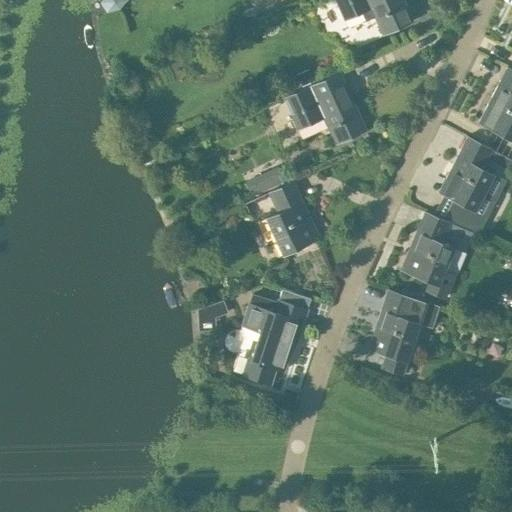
[(404,0),(334,0),(344,20),(370,9),(381,35),(413,20),(404,0)]
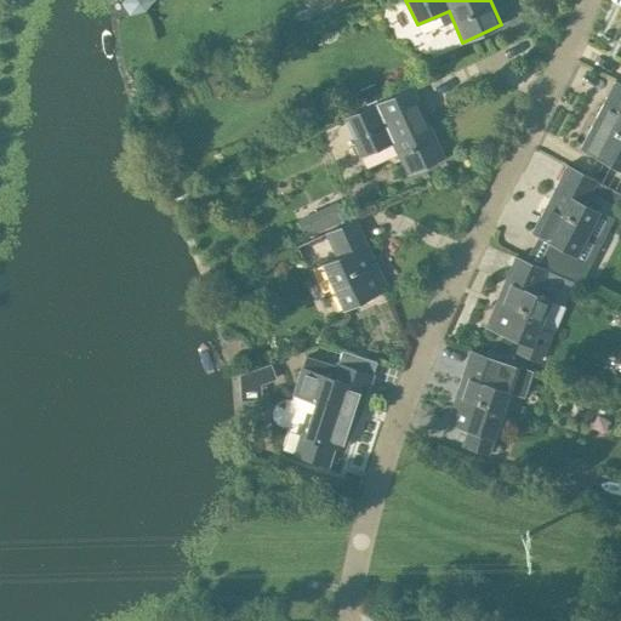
[(620,84),(615,81),(593,123),(580,148),(620,170),(620,84)]
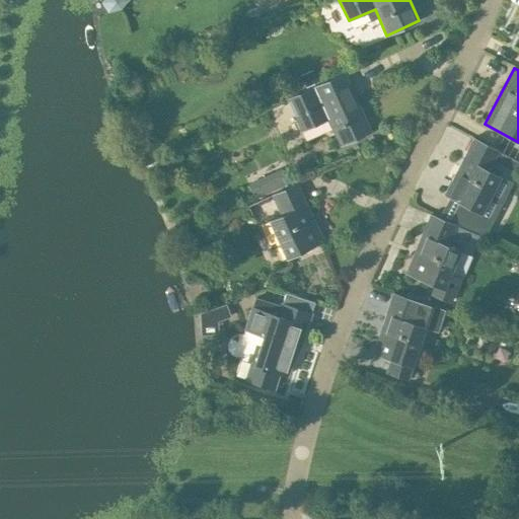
[(345,73),(287,99),(301,132),(327,120),(339,146),(371,131),(345,73)]
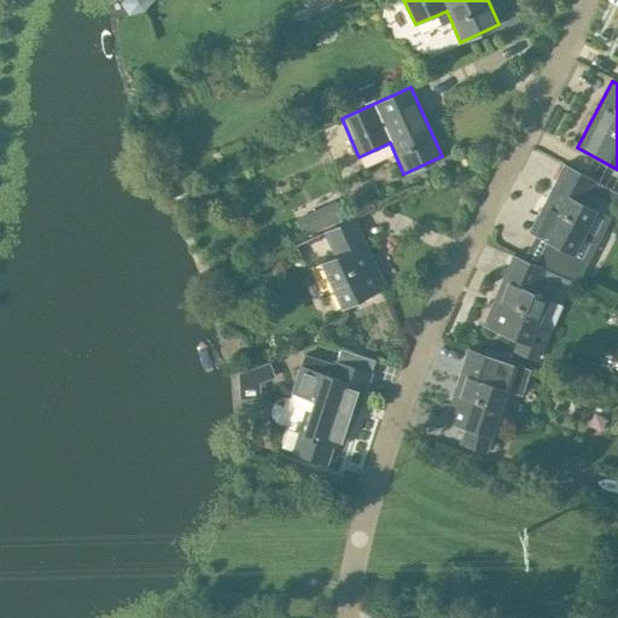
[(564,164),(552,187),(529,232),(573,255),(595,213),(582,205),(594,181),(564,164)]
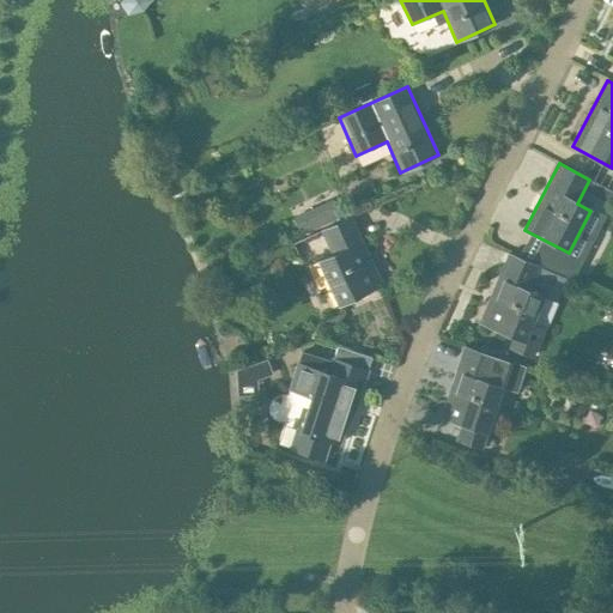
[(308,208),(292,216),(301,234),(316,228),(308,208)]
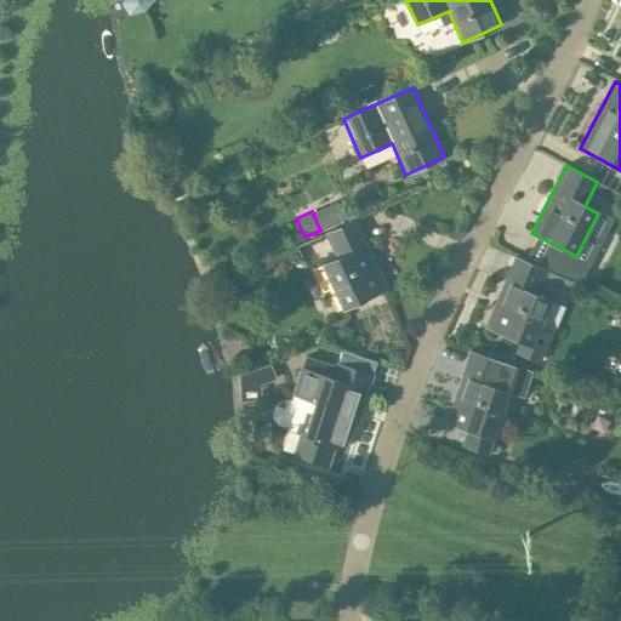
[(355,217),(325,232),(337,255),(320,263),(342,308),(388,286),(355,217)]
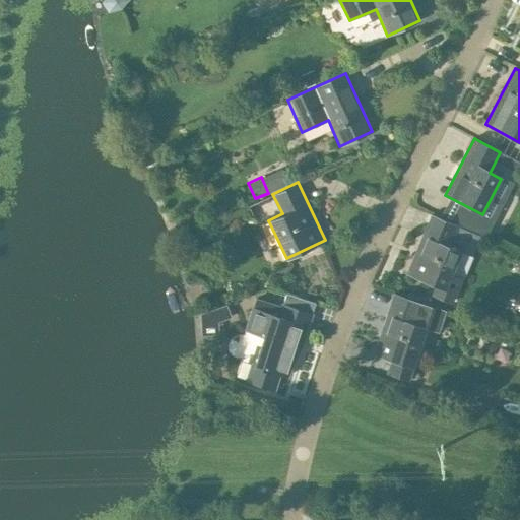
[(460,277),(451,273),(461,249),(449,244),(457,225),(431,214),(406,272),(435,285),(431,294),(450,302),(460,277)]
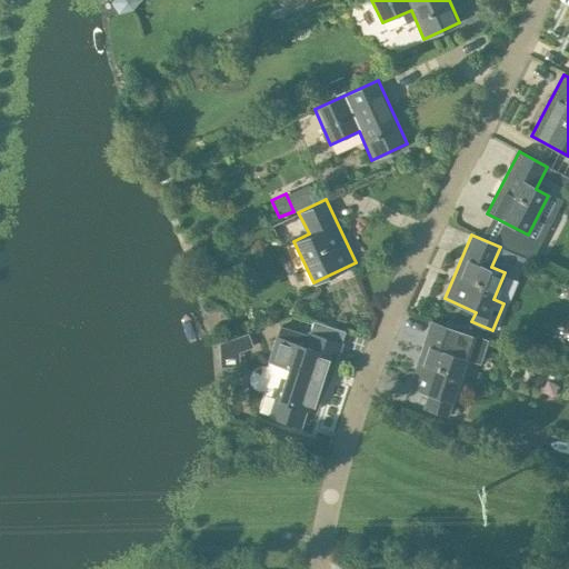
[(431,320),(422,347),(408,387),(451,401),(467,359),(480,363),(488,340),(431,320)]
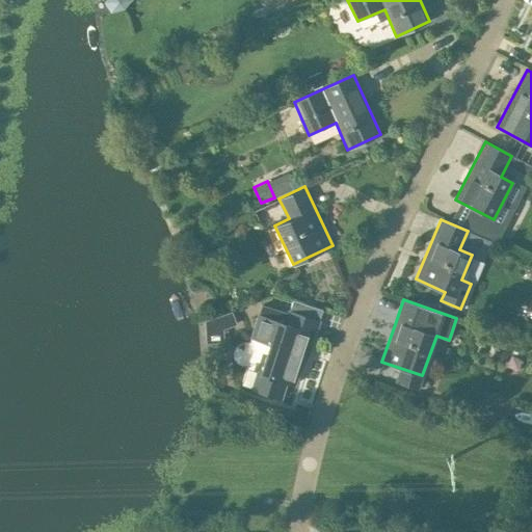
[(309,355),(320,320),(319,319),(322,310),(293,300),(288,313),(262,303),(250,337),(269,343),(260,374),(258,373),(251,391),(281,400),(286,382),(294,386),(304,354),(309,355)]
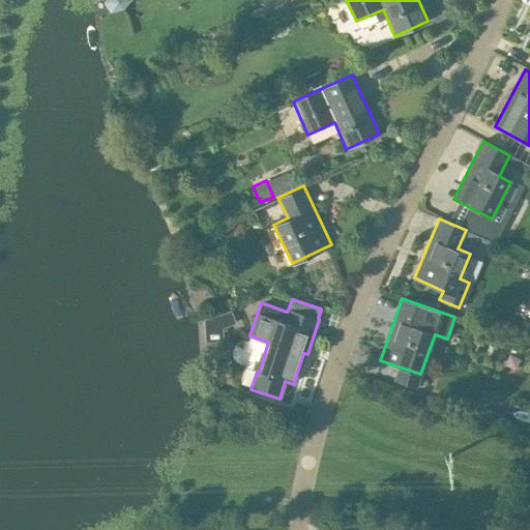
[(231,310),(204,320),(205,342),(223,341),(223,329),(235,324),(231,310)]
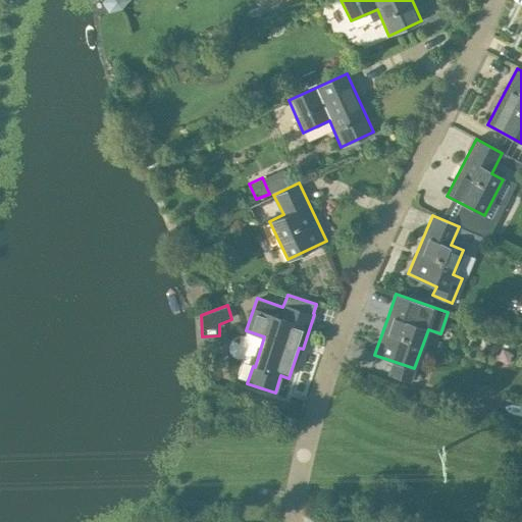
[(474,400),(470,411),(493,419),(498,408),(474,400)]
